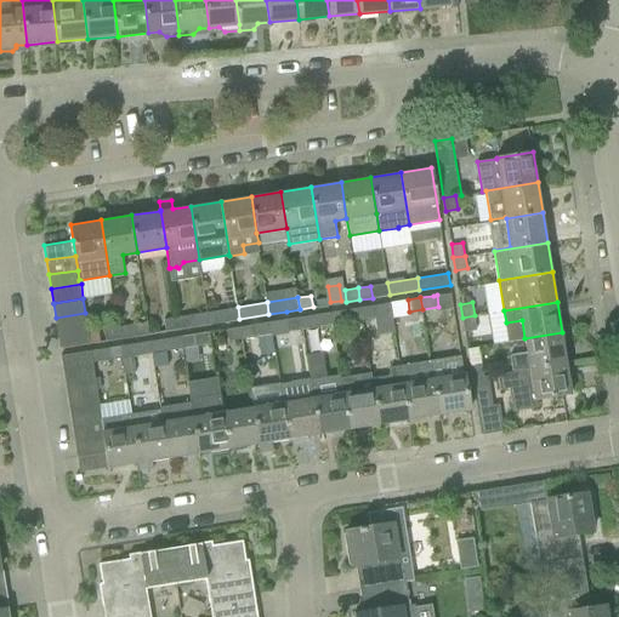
[(375,316),(374,304),(361,307),(363,319),(375,316)]
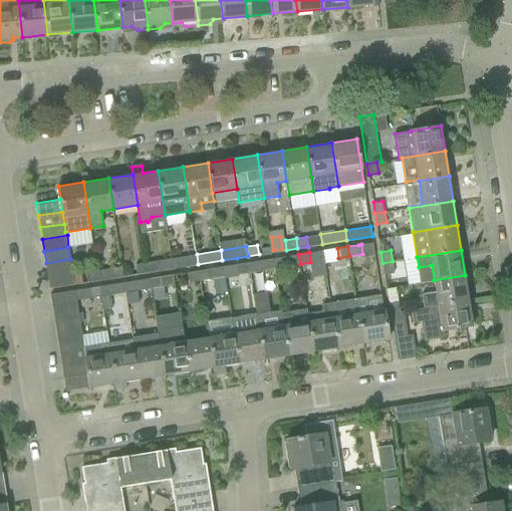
[(198,264),(197,254),(186,256),(187,266),(198,264)]
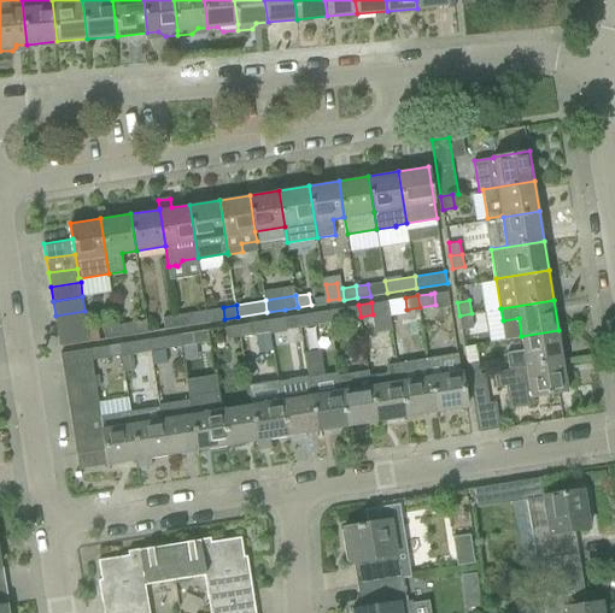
[(361,317),(358,305),(328,310),(329,322),(361,317)]
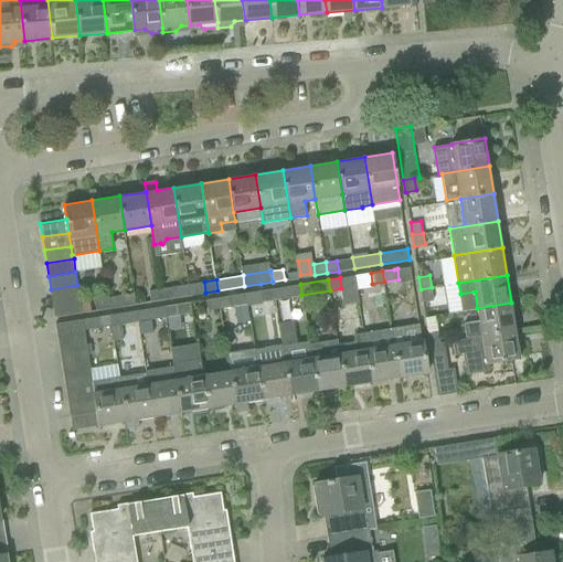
[(80,298),(77,285),(51,289),(53,303),(80,298)]
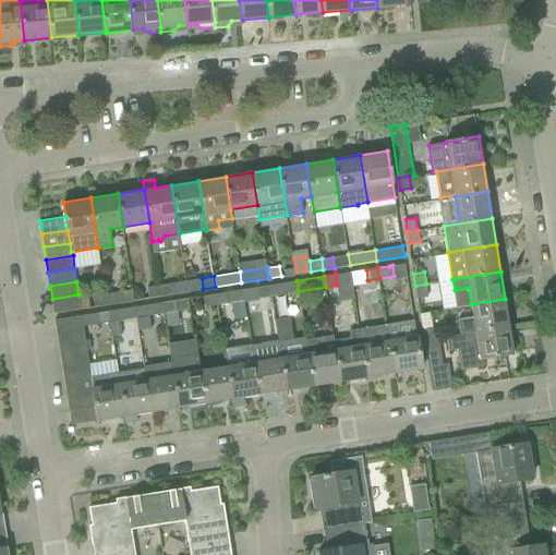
[(171,282),(159,285),(161,296),(173,293),(171,282)]
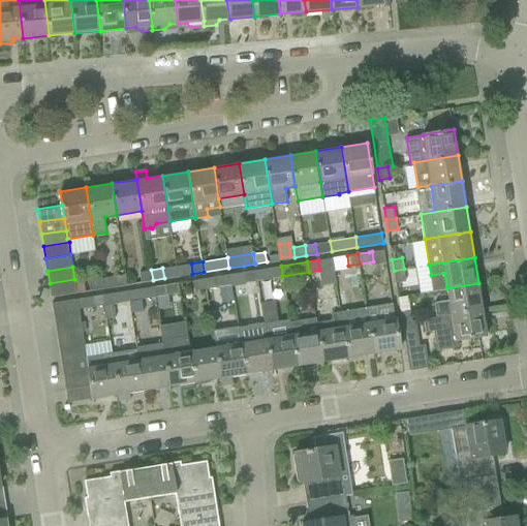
[(267,268),(256,270),(257,280),(269,278),(267,268)]
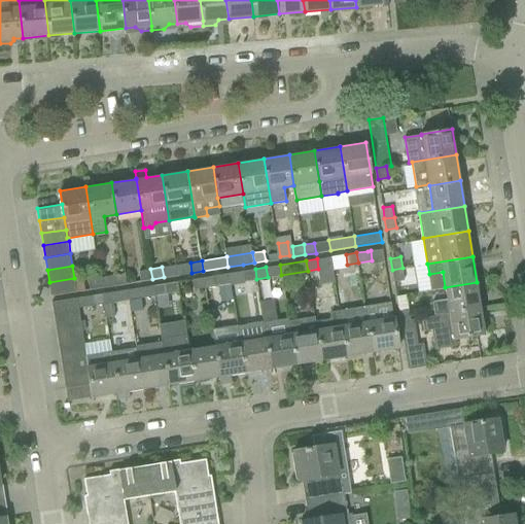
[(405,279),(403,268),(392,270),(394,280),(405,279)]
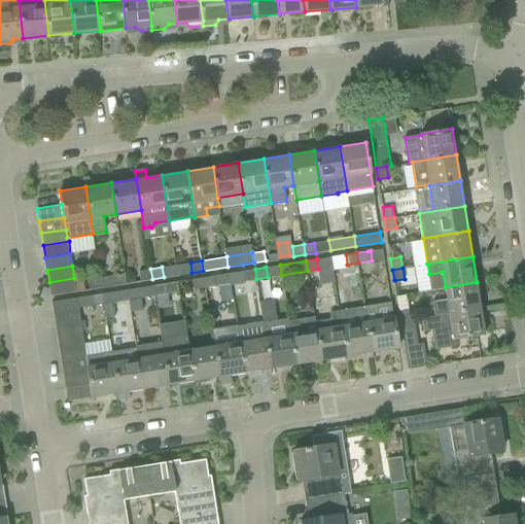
[(152,279),(150,269),(140,271),(141,281),(152,279)]
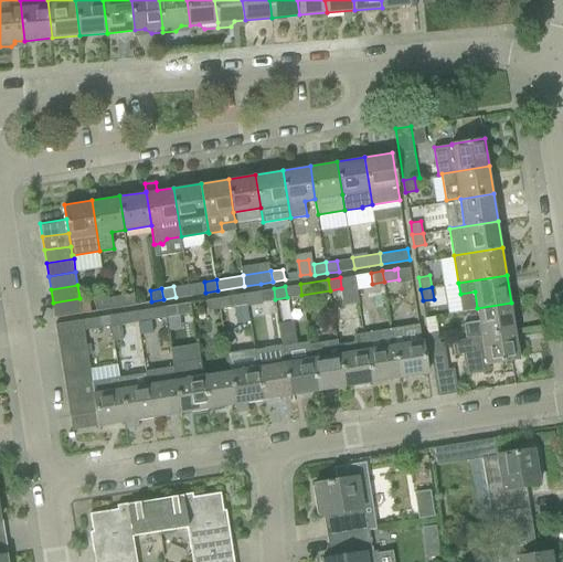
[(275,299),(274,288),(262,290),(263,301),(275,299)]
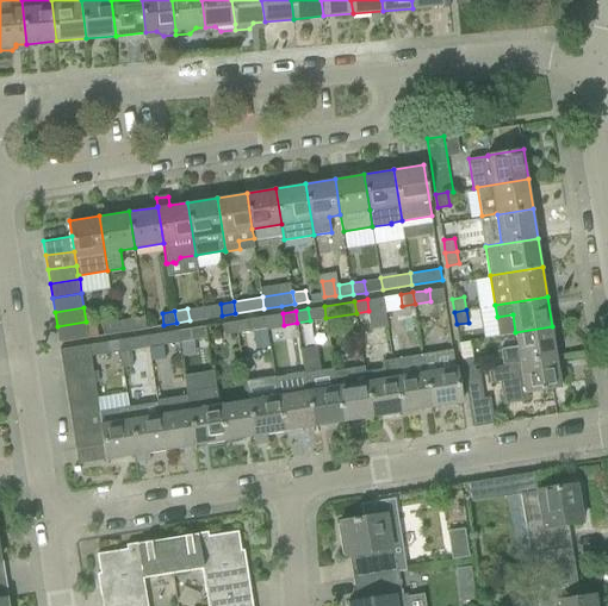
[(146,316),(129,318),(116,320),(118,332),(147,328),(146,316)]
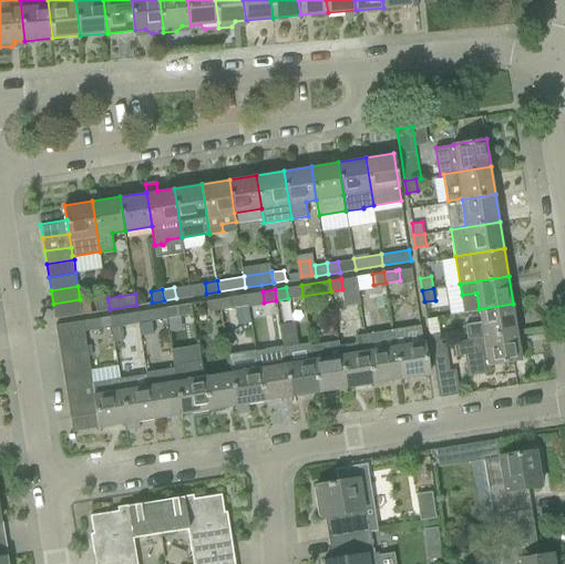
[(246,294),(232,296),(219,298),(222,309),(248,305),(246,294)]
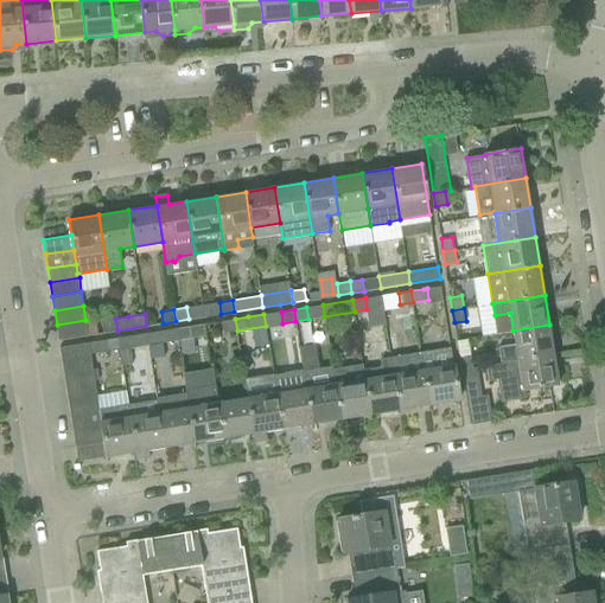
[(118,331),(115,319),(102,321),(104,332),(118,331)]
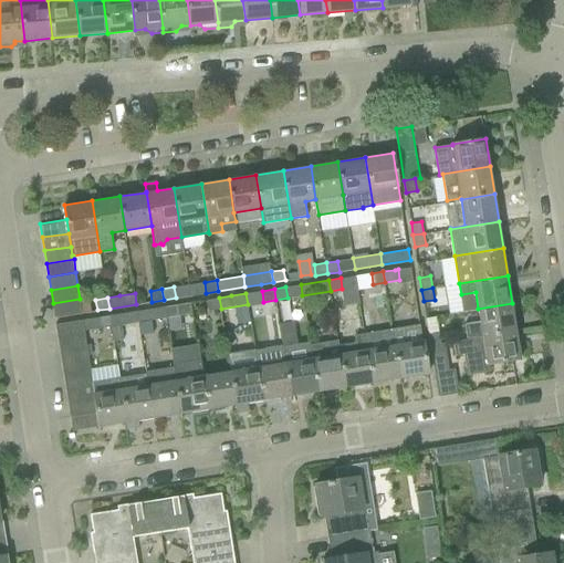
[(221,309),(219,298),(207,300),(209,310),(221,309)]
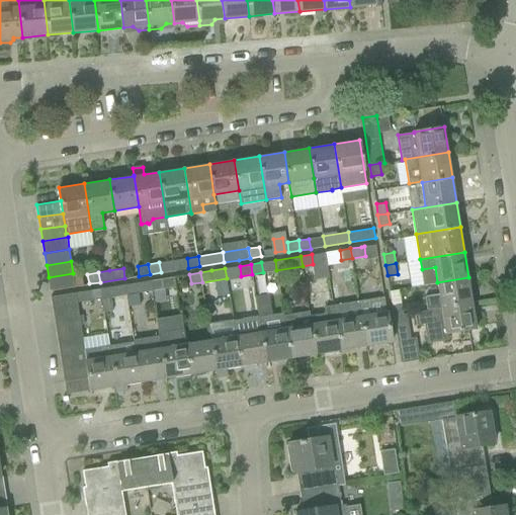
[(73,273),(49,277),(51,289),(75,286),(74,277),(73,273)]
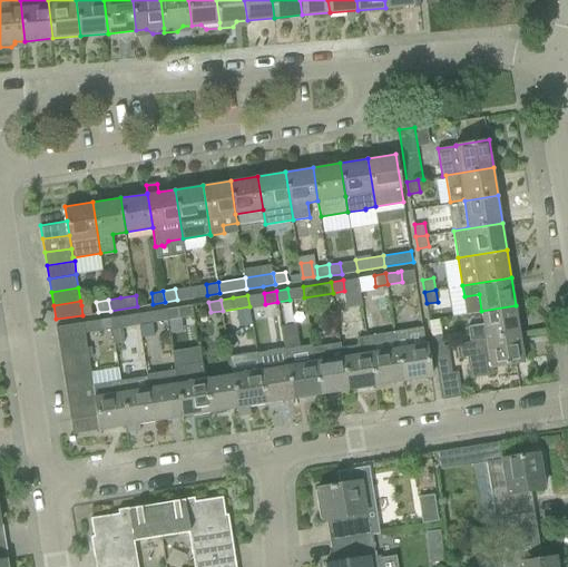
[(81,305),(82,315),(92,313),(91,303),(81,305)]
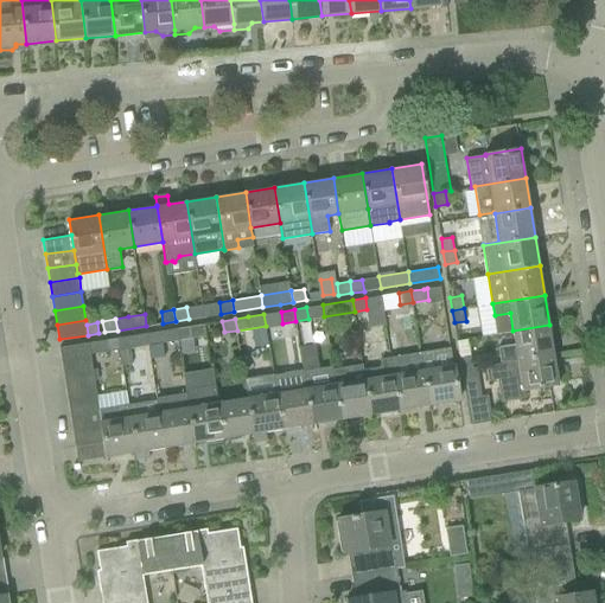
[(207,335),(205,324),(177,328),(178,340),(207,335)]
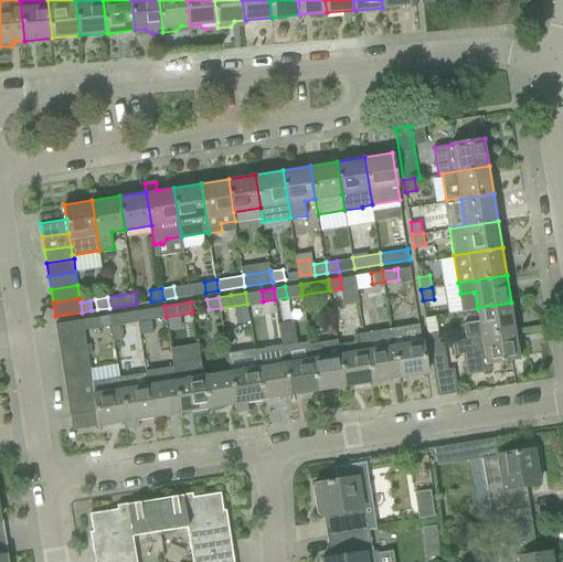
[(511,303),(477,308),(479,321),(464,324),(467,338),(516,330),(511,303)]
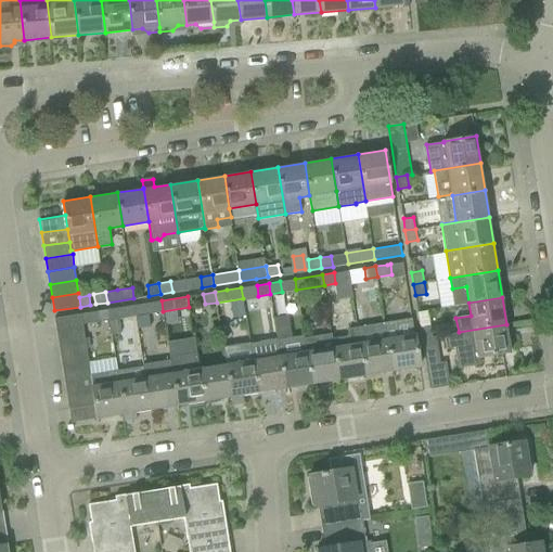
[(163,311),(162,300),(150,302),(152,312),(163,311)]
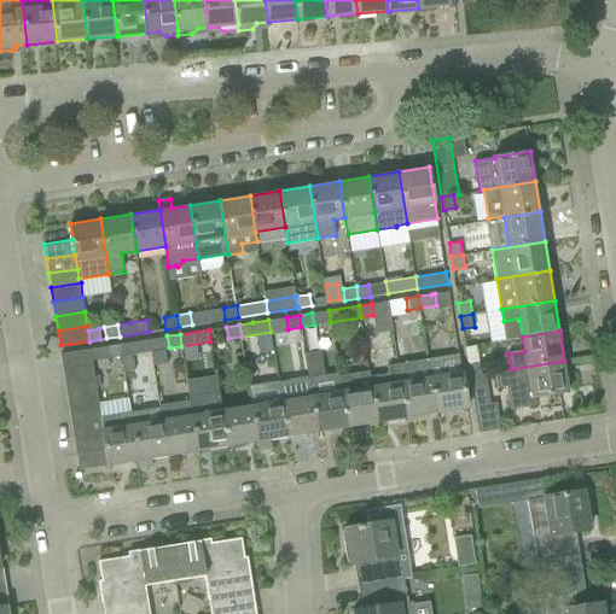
[(150,339),(133,341),(121,344),(122,355),(125,370),(135,368),(133,354),(152,350),(150,339)]
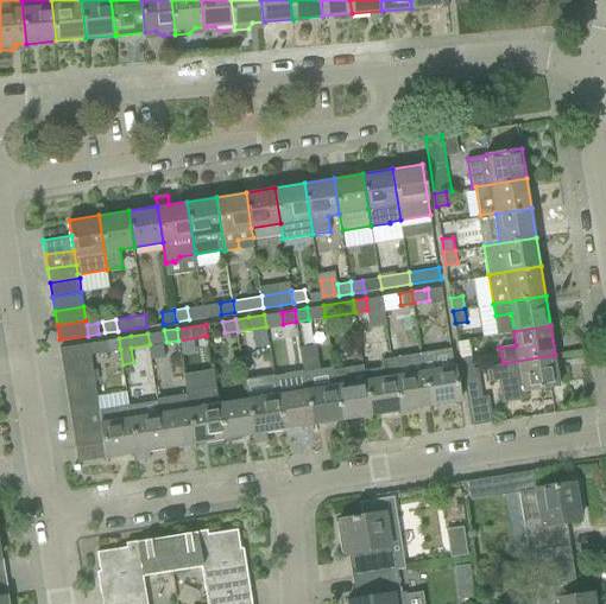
[(120,349),(119,338),(96,342),(98,353),(120,349)]
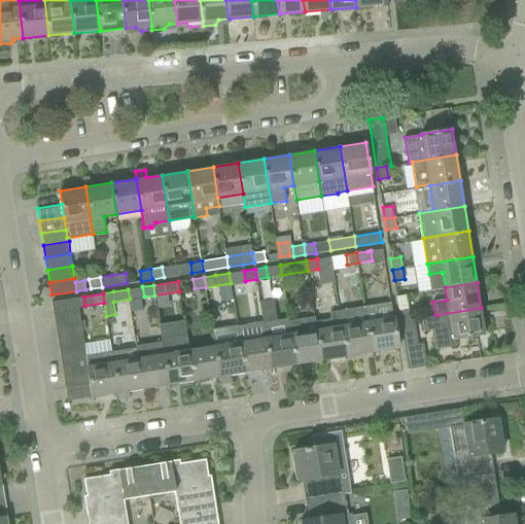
[(54,313),(79,309),(77,297),(51,301),(54,313)]
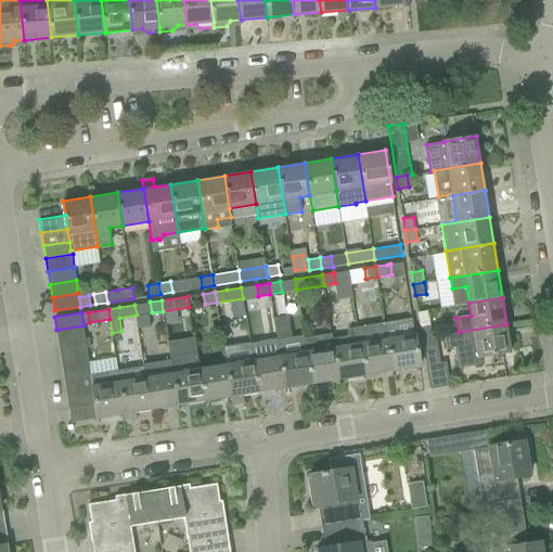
[(278,313),(278,333),(294,334),(294,313),(278,313)]
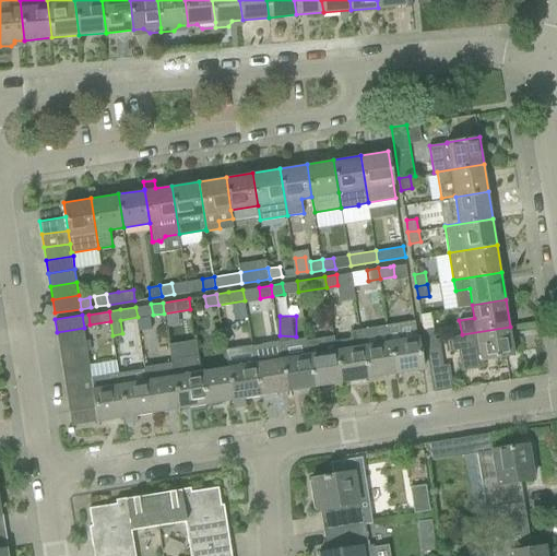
[(423,369),(417,335),(415,319),(388,323),(395,374),(423,369)]
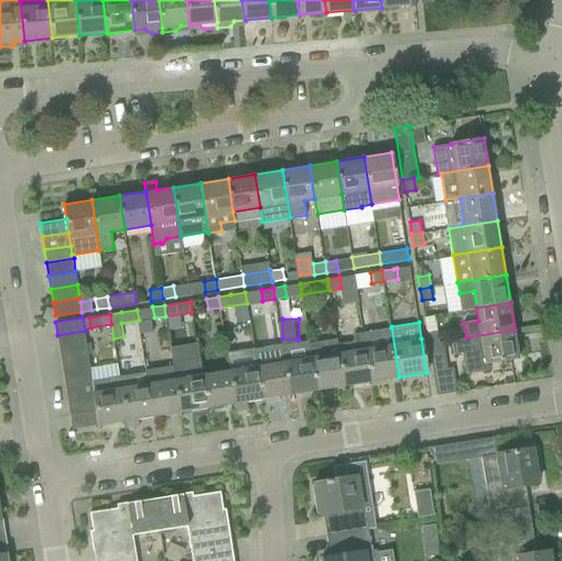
[(399,377),(391,326),(364,331),(371,381),(399,377)]
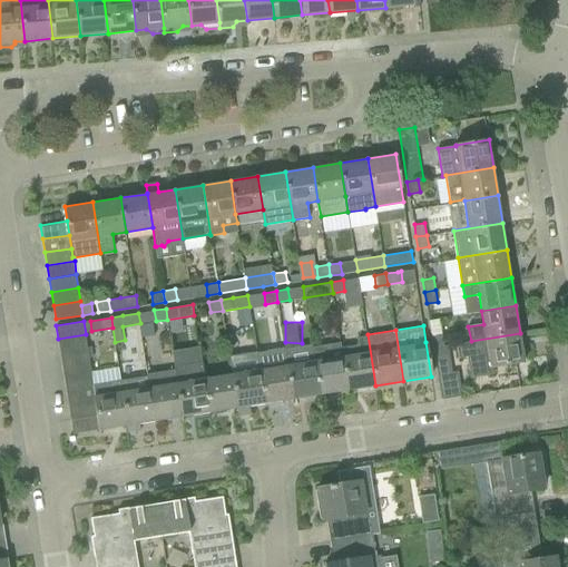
[(433,346),(444,344),(442,332),(431,334),(433,346)]
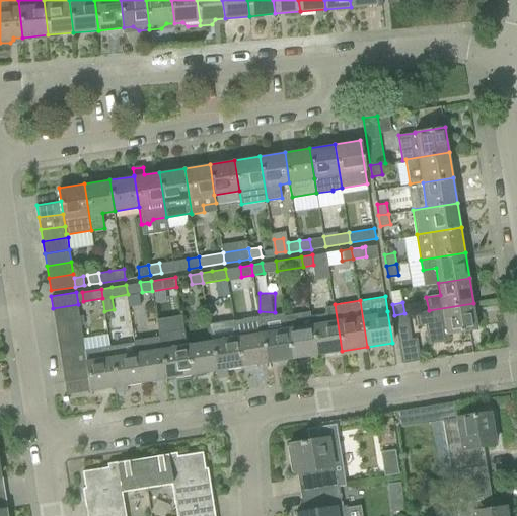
[(473,303),(429,310),(417,312),(419,324),(427,323),(430,343),(450,340),(449,333),(477,328),(473,303)]
